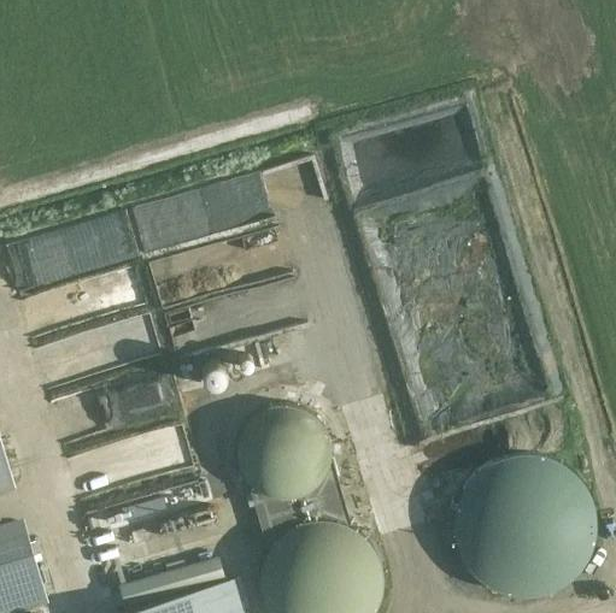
[(185,353),(252,337),(240,289),(257,284),(246,239),(144,263),(172,385),(191,381),(185,353)]
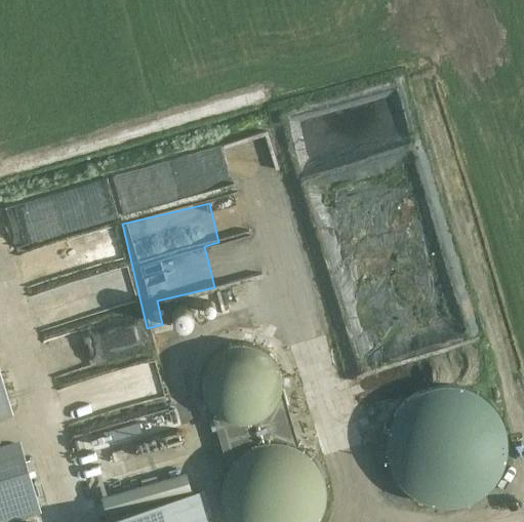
[(0,254),(8,252),(1,221),(0,221),(0,254)]
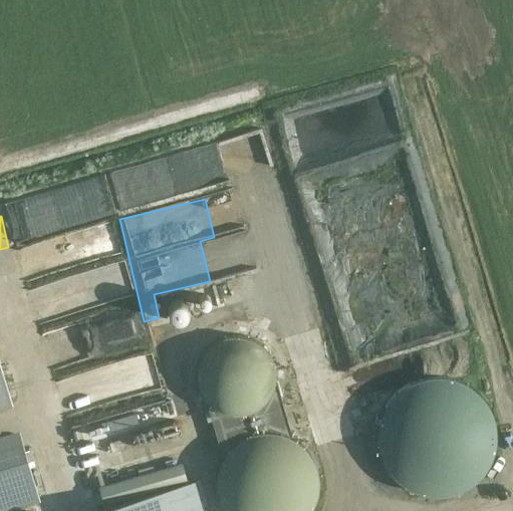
[(87,231),(14,248),(20,275),(93,258),(87,231)]
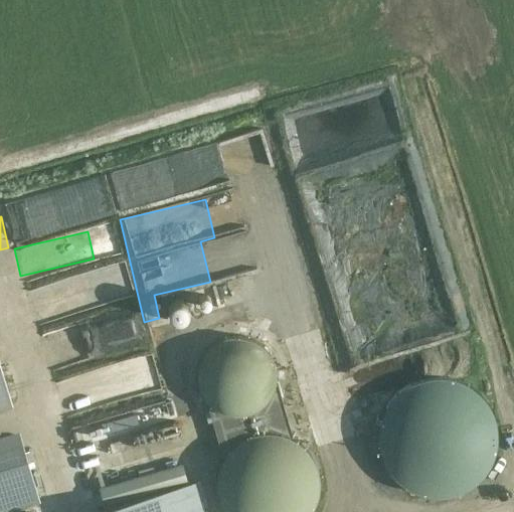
[(241,264),(236,233),(222,235),(225,251),(216,253),(219,268),(241,264)]
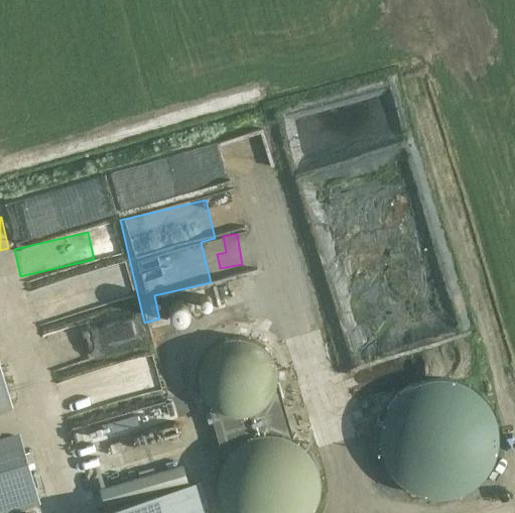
[(123,266),(52,282),(55,293),(76,289),(80,307),(130,295),(123,266)]
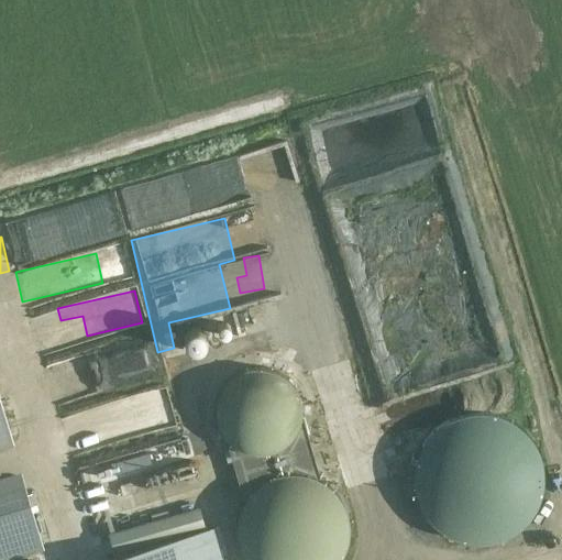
[(299,396),(290,383),(283,377),(271,372),(257,370),(244,373),(231,381),(219,395),(216,414),(220,434),(226,441),(231,447),(241,453),(257,458),(272,456),(283,450),(294,441),(300,429),(302,419),(304,413),(299,396)]
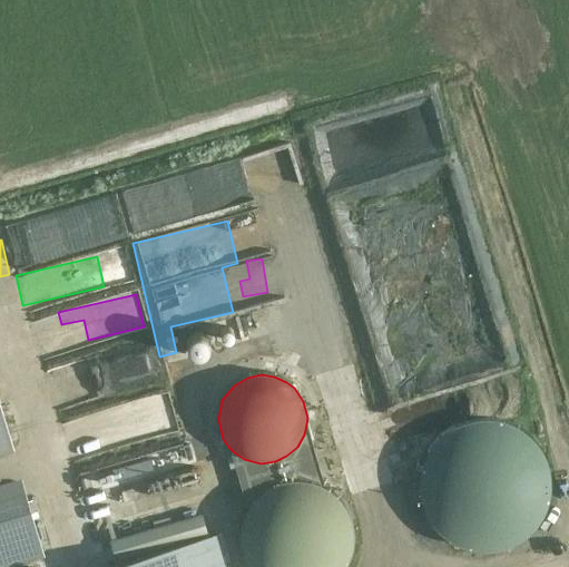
[(74,384),(48,391),(52,406),(77,399),(74,384)]
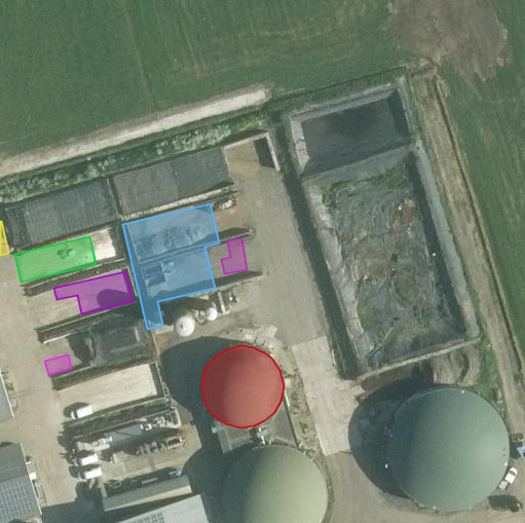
[(108,375),(116,402),(146,393),(138,366),(108,375)]
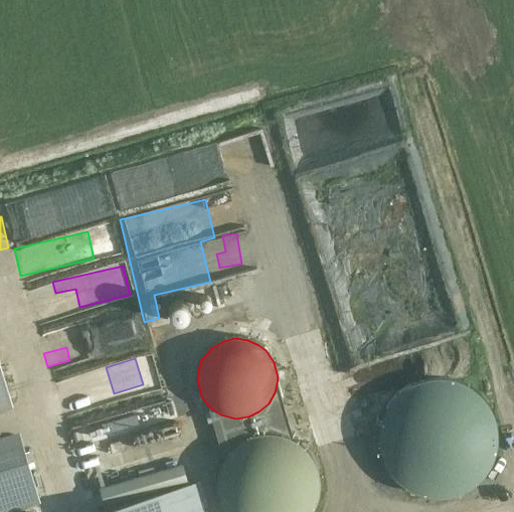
[(14,511),(40,504),(24,450),(0,457),(0,410),(12,407),(0,365),(0,511),(14,511)]
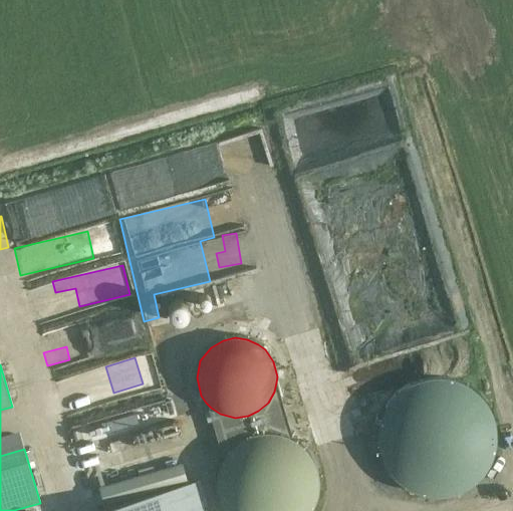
[(453,379),(444,377),(435,376),(426,377),(417,379),(408,382),(401,388),(394,394),(388,401),(382,409),(378,417),(376,426),(375,436),(376,445),(378,454),(382,462),(388,470),(394,477),(401,483),(408,488),(417,491),(426,494),(435,494),(444,494),(453,491),(462,488),(470,483),(477,477),(483,470),(487,462),(491,454),(493,442),(494,436),(493,426),(491,417),(487,409),(483,401),(477,394),(470,388),(464,385),(453,379)]
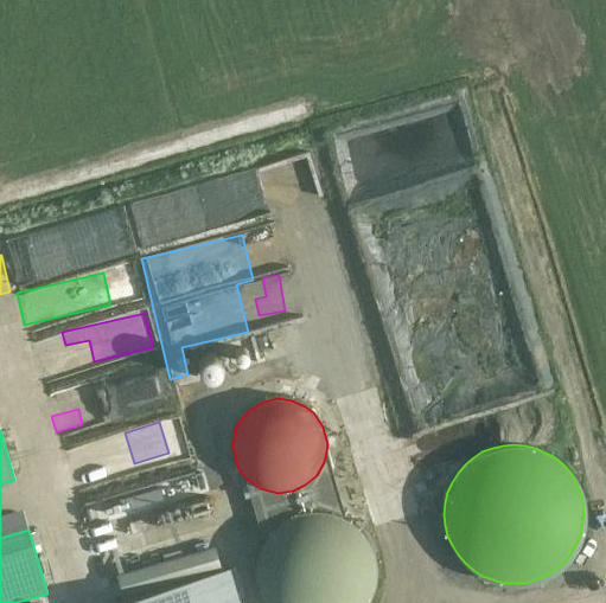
[(63,453),(68,486),(100,481),(96,461),(78,463),(76,451),(63,453)]
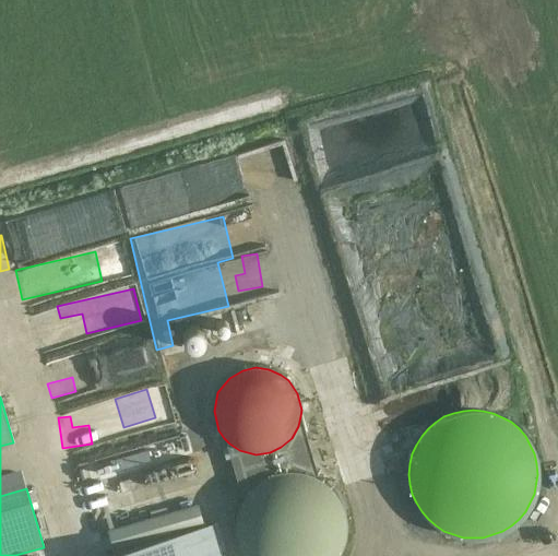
[(287,472),(292,472),(294,472),(298,473),(300,473),(304,474),(308,475),(313,476),(317,478),(319,480),(300,416),(298,426),(292,438),(281,447),(270,452),(256,454),(239,450),(229,444),(224,438),(242,501),(244,500),(247,495),(251,489),(256,486),(260,482),(265,478),(273,475),(281,473),(287,472)]
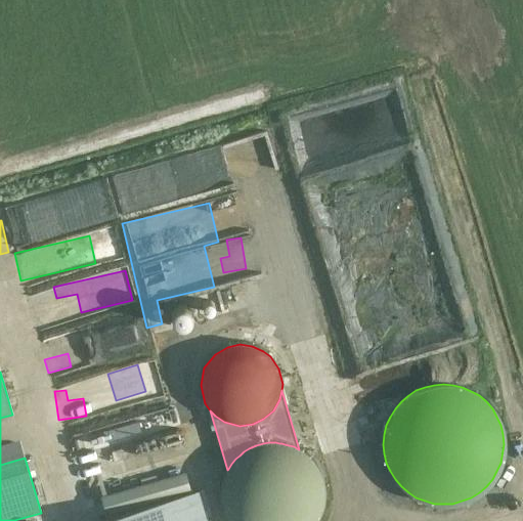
[(122,461),(119,448),(109,450),(103,429),(71,436),(79,470),(122,461)]
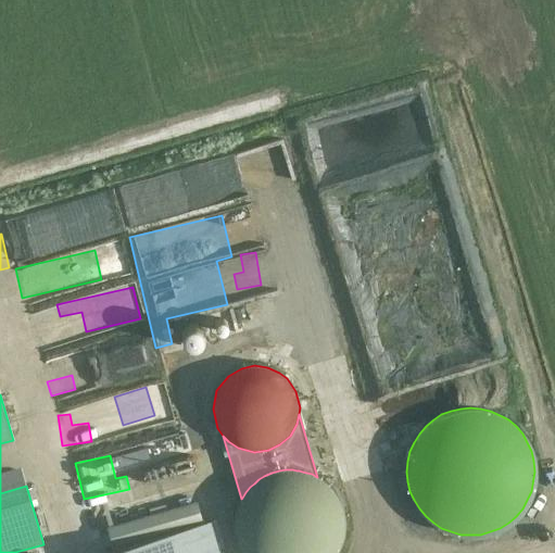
[(142,486),(193,470),(189,459),(139,474),(142,486)]
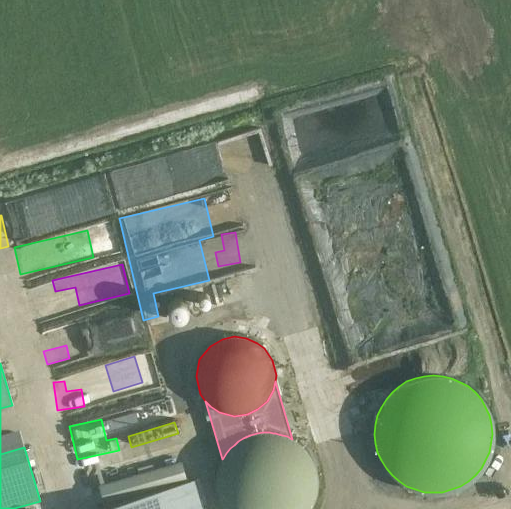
[(0,431),(0,445),(9,443),(5,430),(0,431)]
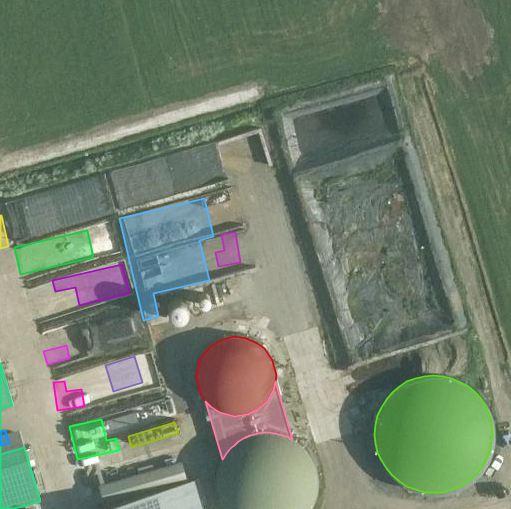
[(218,469),(217,474),(216,480),(216,486),(217,493),(219,499),(221,505),(223,508),(311,508),(312,505),(314,500),(316,495),(317,489),(317,485),(317,480),(316,474),(315,469),(314,465),(312,461),(310,456),(308,454),(305,450),(301,446),(298,443),(295,441),(292,439),(290,438),(287,436),(282,435),(278,434),(275,433),(273,433),(269,432),(267,432),(263,432),(257,433),(250,435),(243,438),(238,441),(234,445),(230,448),(226,453),(223,458),(222,459),(220,464),(218,469)]
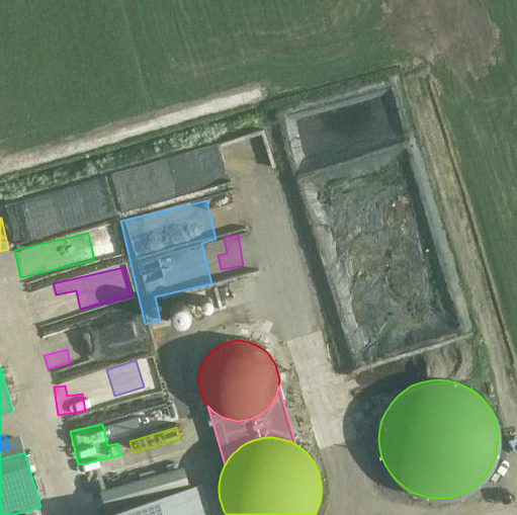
[(100,509),(105,508),(188,484),(184,471),(101,496),(102,498),(97,500),(100,509)]
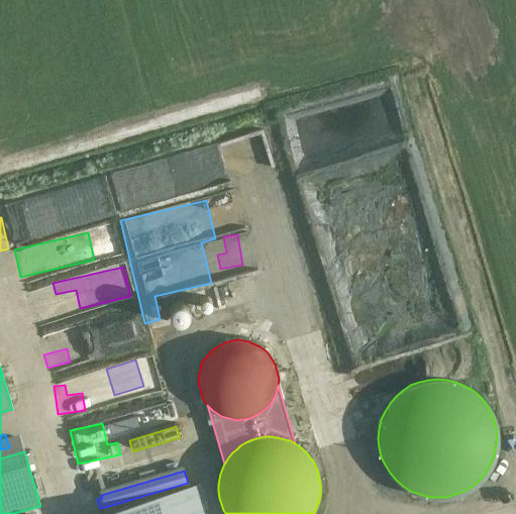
[(203,513),(196,486),(102,513),(203,513)]
